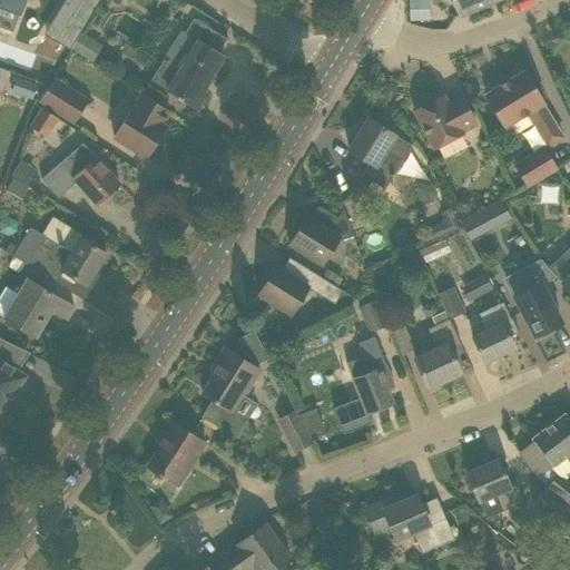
[(0,0),(0,5),(19,11),(23,0),(0,0)]
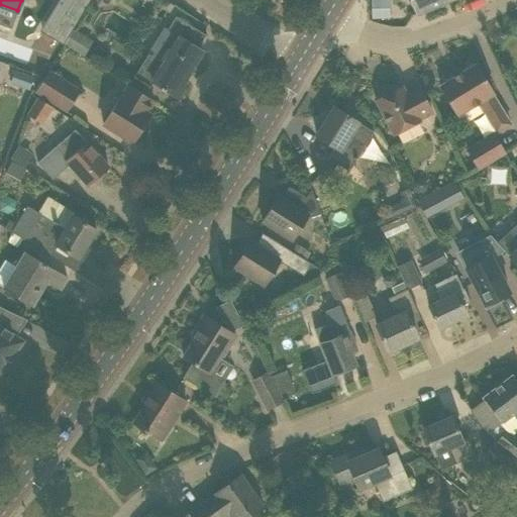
[(65,0),(62,8),(78,17),(88,0),(101,0),(108,4),(110,0),(65,0)]
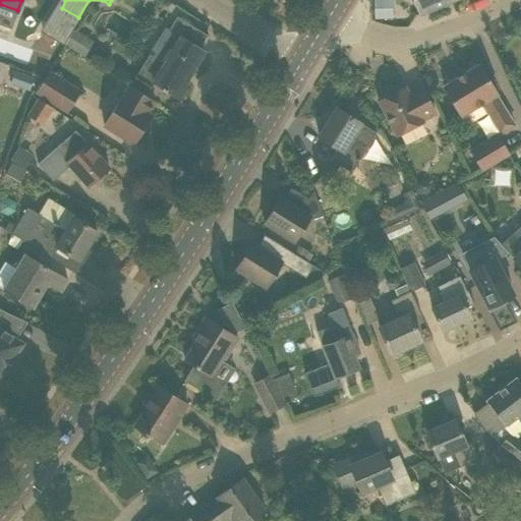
[(373,0),(374,16),(391,16),(390,0),(373,0)]
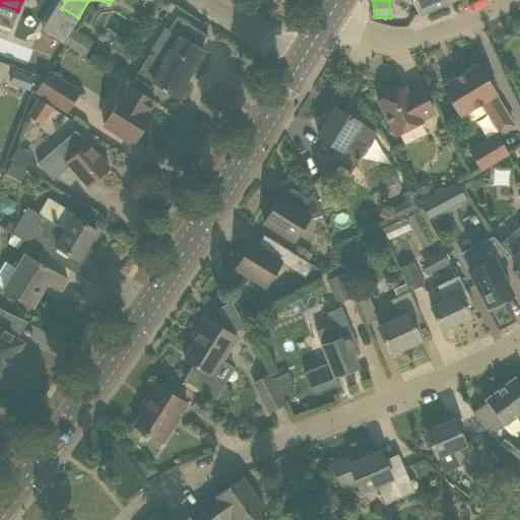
[(453,0),(412,0),(419,15),(453,0)]
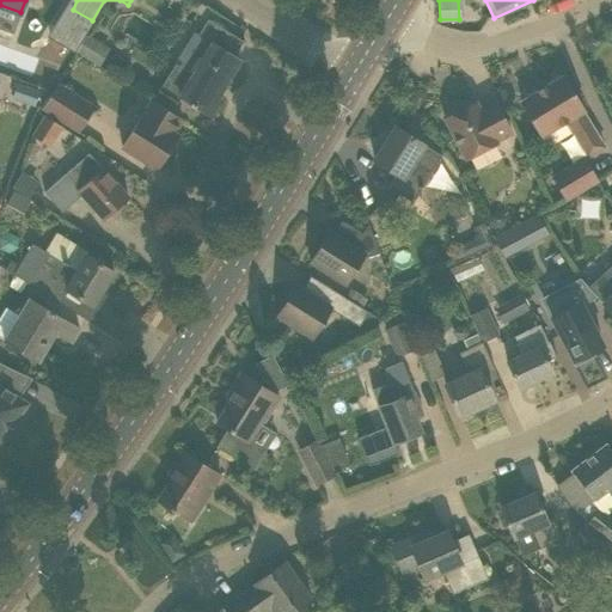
[(245,41),(208,18),(199,34),(195,31),(175,63),(176,63),(159,89),(158,90),(178,103),(182,97),(212,115),(221,98),(218,96),(240,60),(236,57),(245,41)]
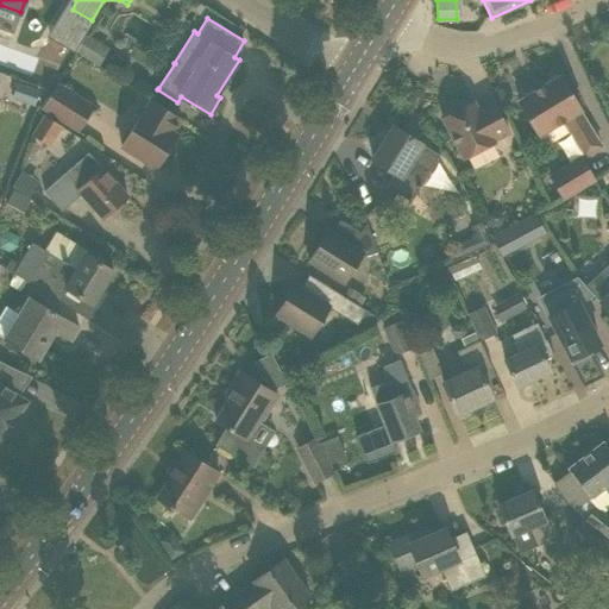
[(106,49),(86,37),(76,52),(96,66),(106,49)]
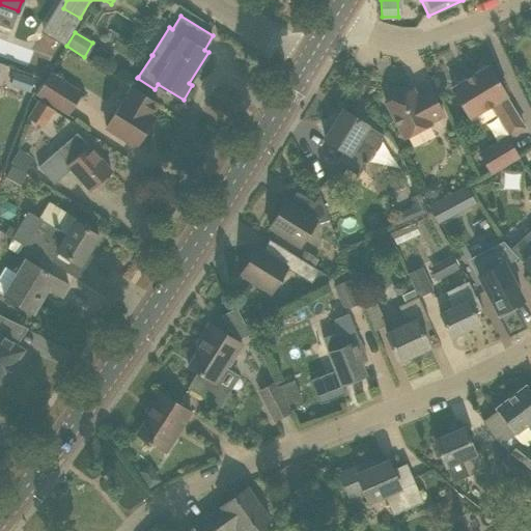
[(487,66),(452,88),(470,117),(492,105),(510,135),(524,127),(505,96),(506,95),(487,66)]
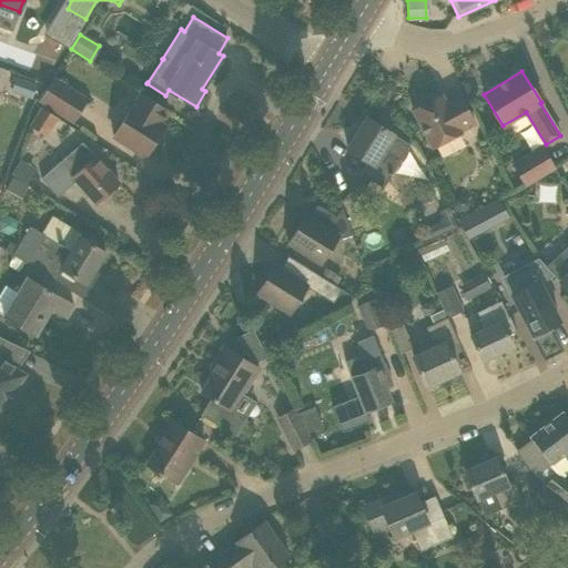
[(32,97),(38,82),(17,74),(11,89),(32,97)]
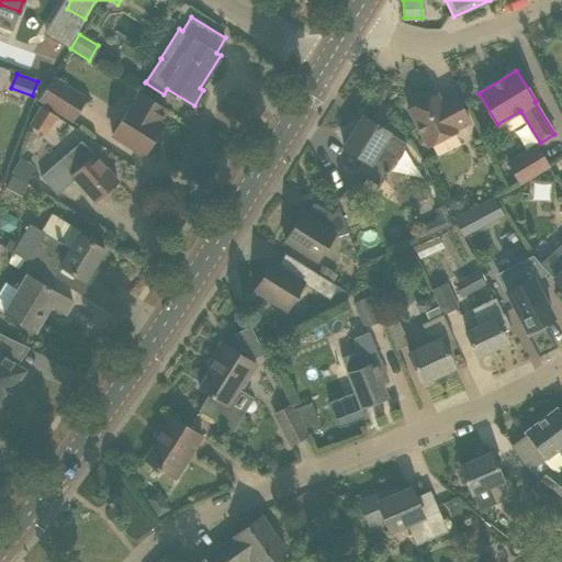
[(40,101),(57,113),(72,122),(89,98),(80,91),(81,90),(56,75),(40,101)]
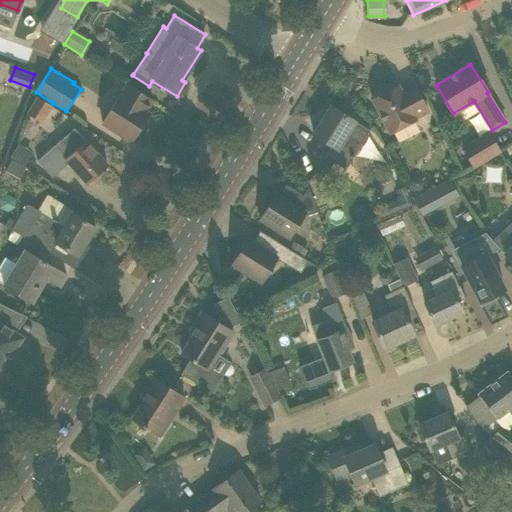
[(398,85),(372,99),(390,133),(416,119),(416,118),(428,112),(413,83),(401,90),(398,85)]
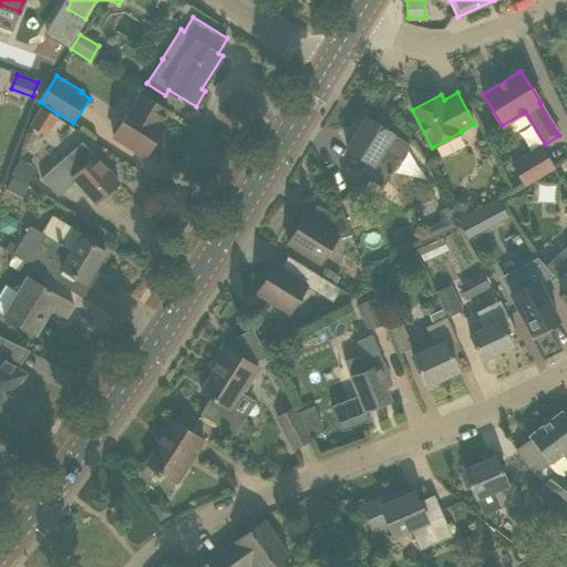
[(142,93),(114,136),(145,156),(165,125),(161,123),(168,110),(142,93)]
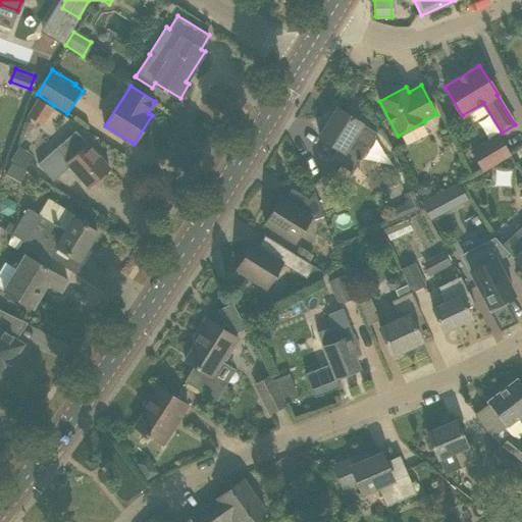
[(38,98),(27,116),(42,126),(54,108),(38,98)]
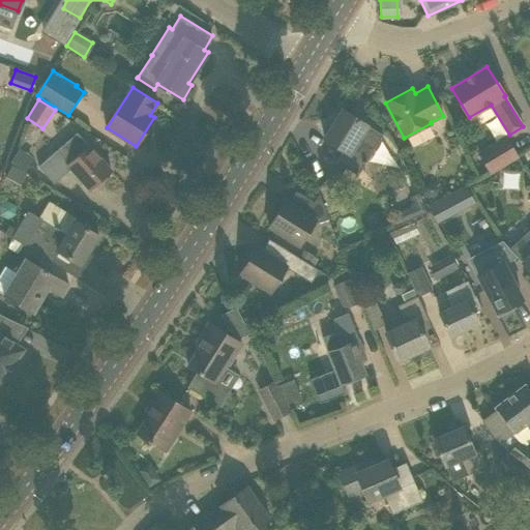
[(358,175),(383,135),(367,125),(342,109),(324,138),(344,150),(336,163),(358,175)]
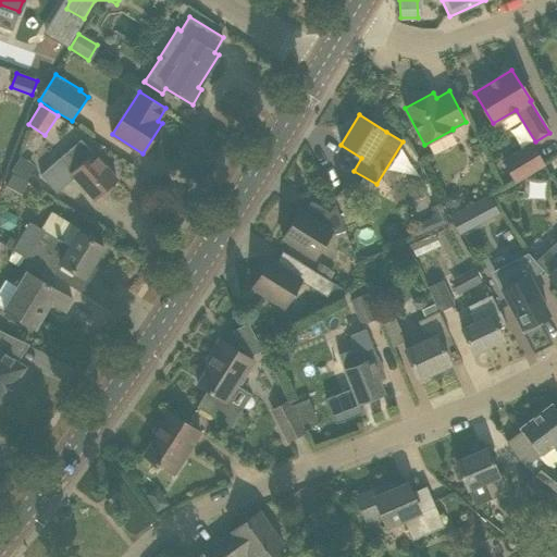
[(82,139),(40,174),(57,193),(75,177),(95,199),(116,180),(82,139)]
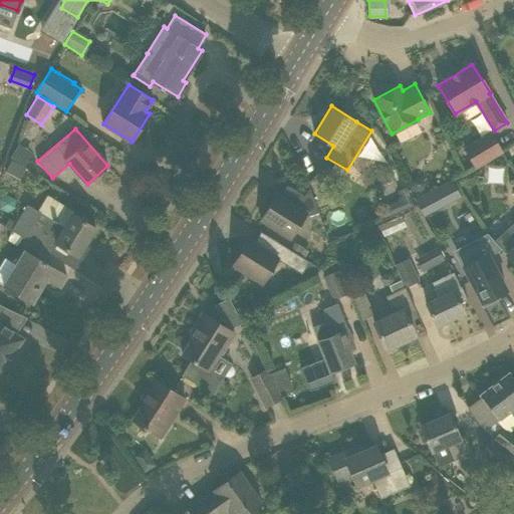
[(476,167),(501,152),(490,133),(465,149),(476,167)]
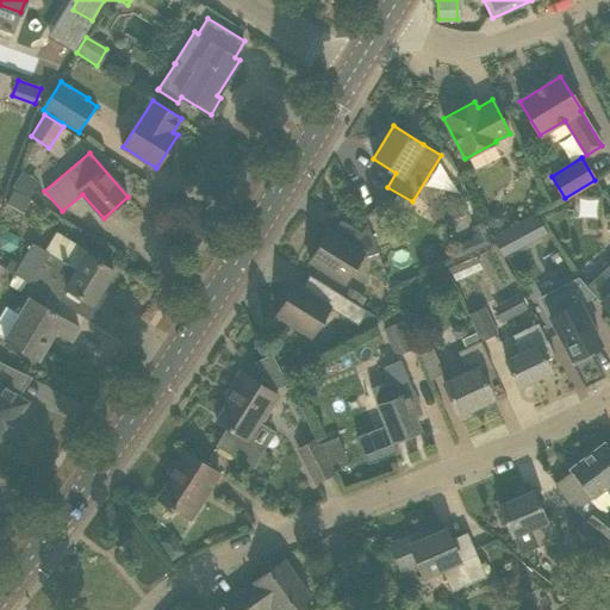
[(33,195),(37,179),(17,175),(11,203),(24,205),(25,194),(33,195)]
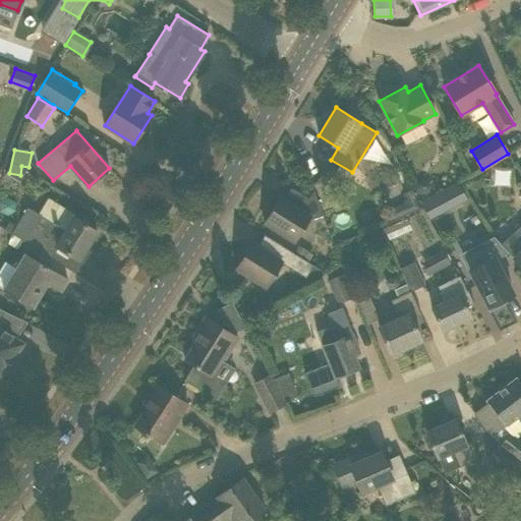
[(509,183),(510,169),(496,168),(495,181),(509,183)]
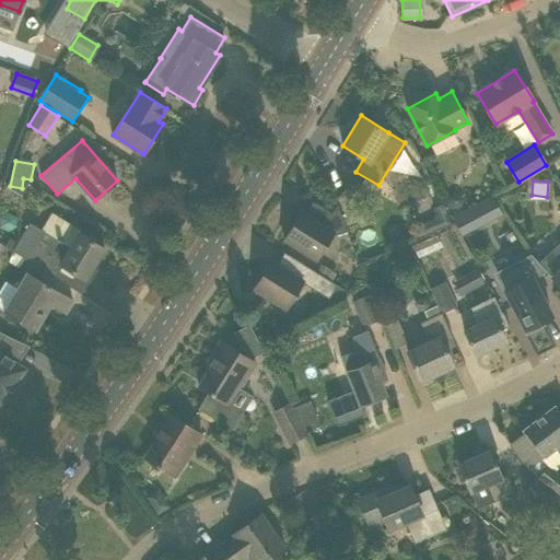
[(7,187),(3,193),(1,197),(9,201),(14,191),(7,187)]
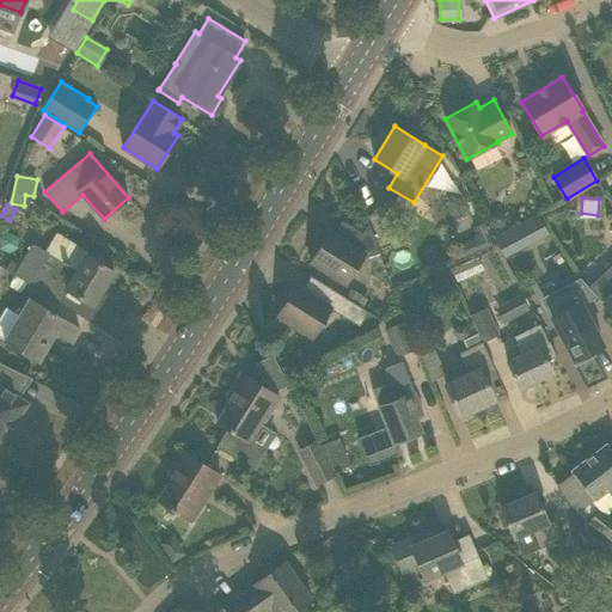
[(538,216),(519,226),(530,248),(549,238),(538,216)]
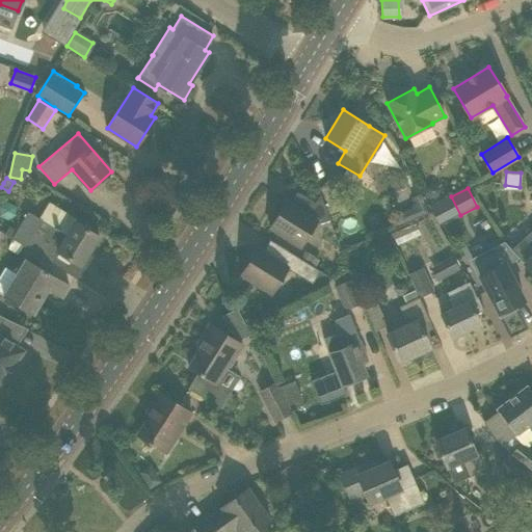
[(420,216),(429,212),(421,193),(411,197),(414,202),(420,216)]
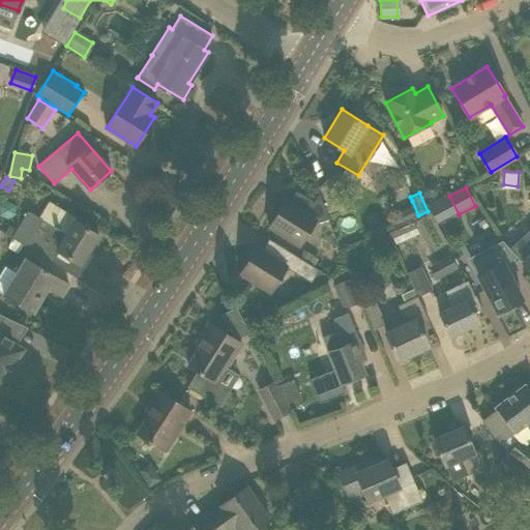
[(269,227),(287,237),(300,246),(316,224),(319,222),(329,217),(319,194),(306,213),(286,200),(269,227)]
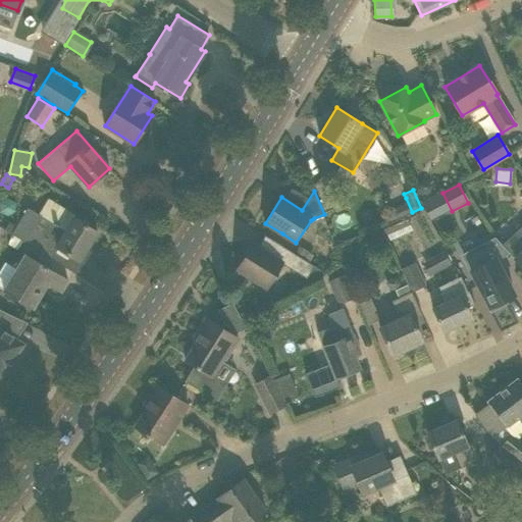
[(81,260),(97,231),(73,216),(75,214),(63,207),(52,224),(27,209),(16,225),(11,235),(25,244),(27,243),(62,265),(69,253),(81,260)]
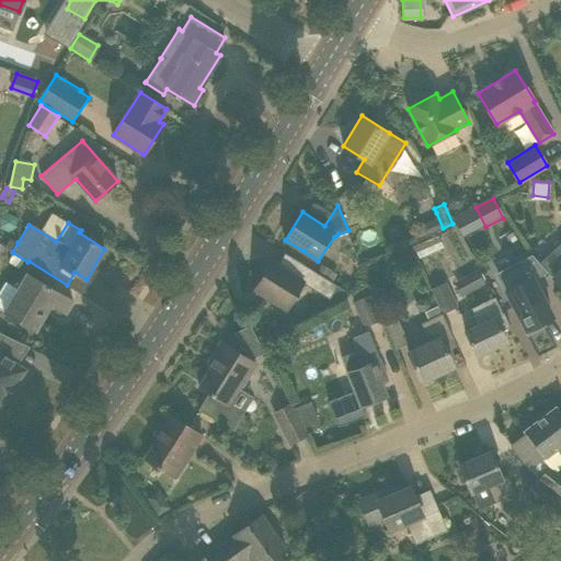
[(513,264),(515,266),(497,276),(517,312),(515,312),(527,335),(542,327),(540,322),(552,316),(533,278),(542,273),(546,271),(534,256),(531,254),(513,264)]
